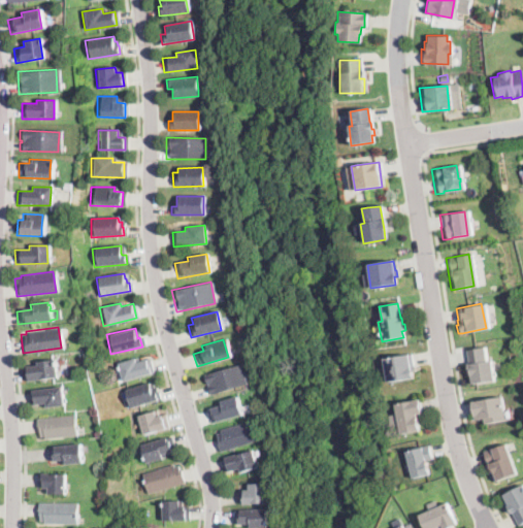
[(483,361),(483,362),(487,362),(490,381),(468,385),(466,372),(464,372),(463,365),(465,365),(463,351),(481,348),(483,361)]
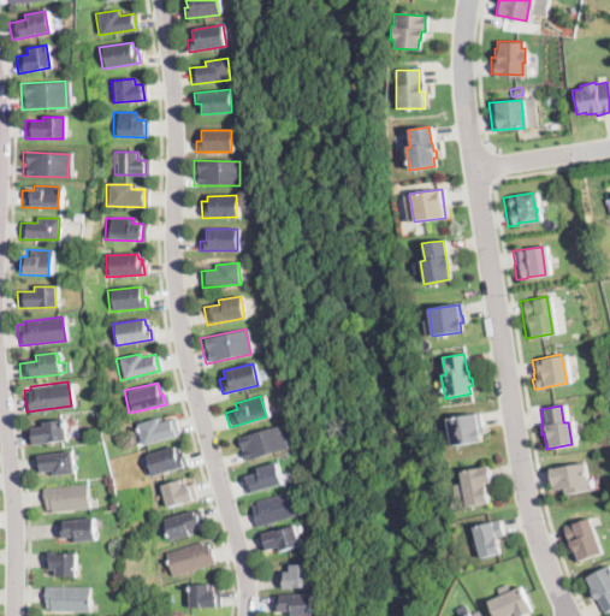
[(479,422),(479,426),(480,426),(481,433),(478,433),(479,442),(450,446),(445,419),(478,413),(479,422)]
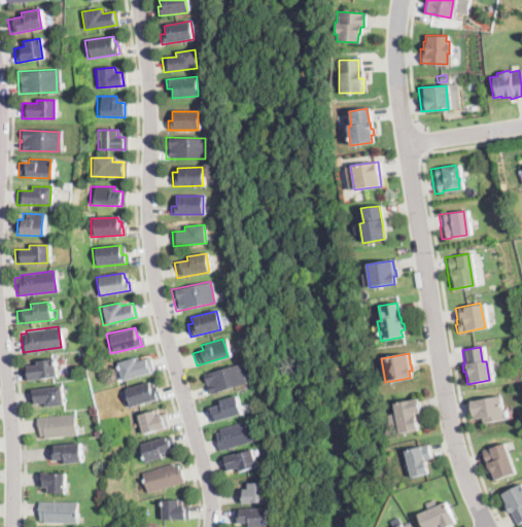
[(135,358),(136,360),(145,357),(150,372),(117,382),(112,363),(135,357),(135,358)]
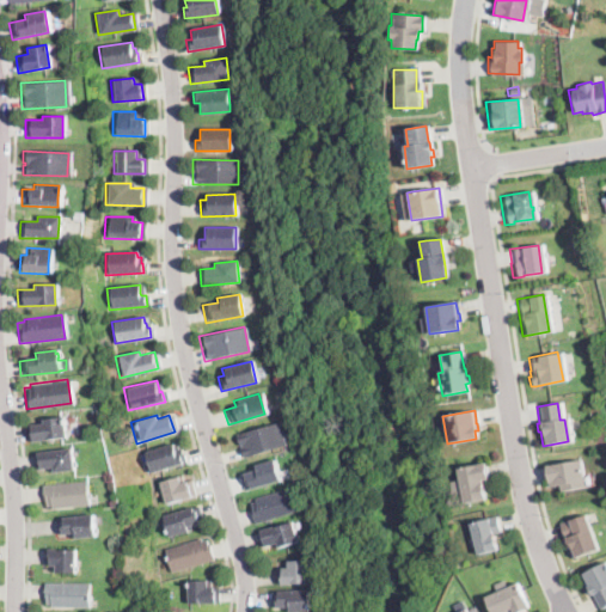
[(28,442),(26,442),(24,426),(40,424),(40,420),(61,417),(63,438),(28,442)]
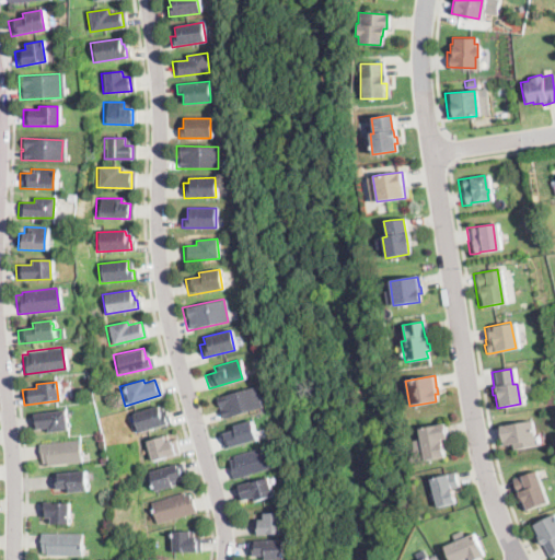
[(259,407),(219,420),(212,398),(253,386),(259,407)]
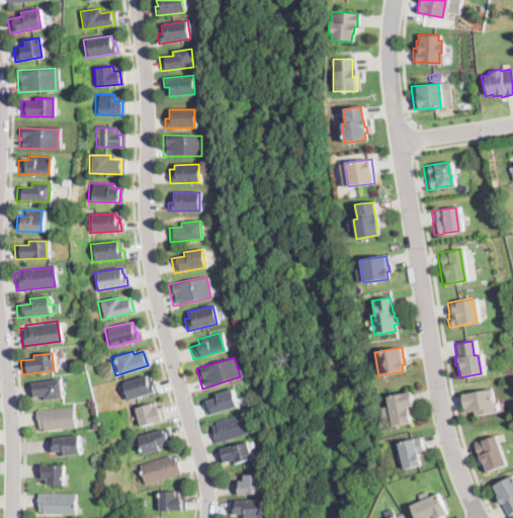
[(146,375),(147,380),(150,379),(151,383),(152,383),(155,392),(123,401),(122,397),(118,383),(146,375)]
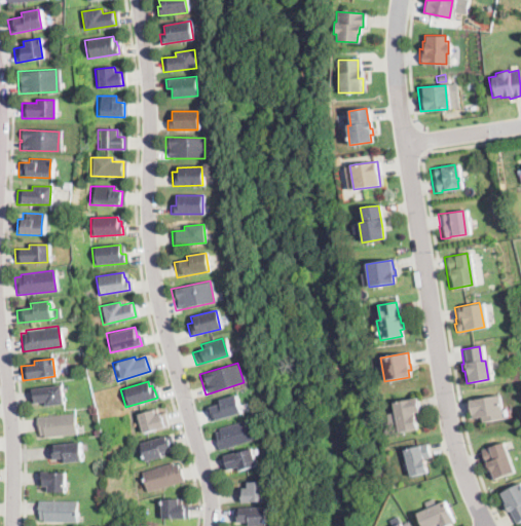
[(60,393),(60,398),(62,398),(63,404),(41,407),(40,403),(29,404),(29,403),(27,390),(59,385),(60,393)]
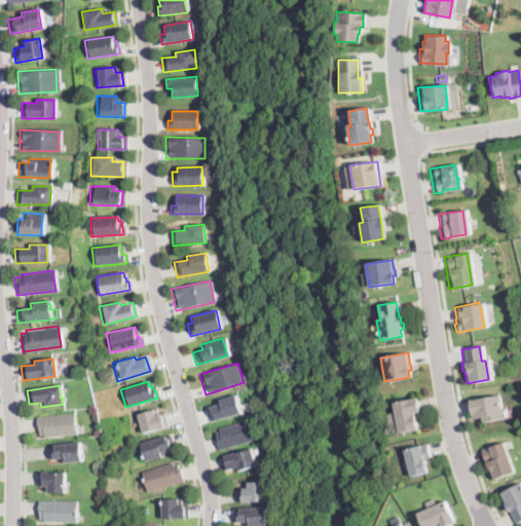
[(209,422),(207,422),(203,409),(218,405),(217,400),(232,396),(238,414),(209,422)]
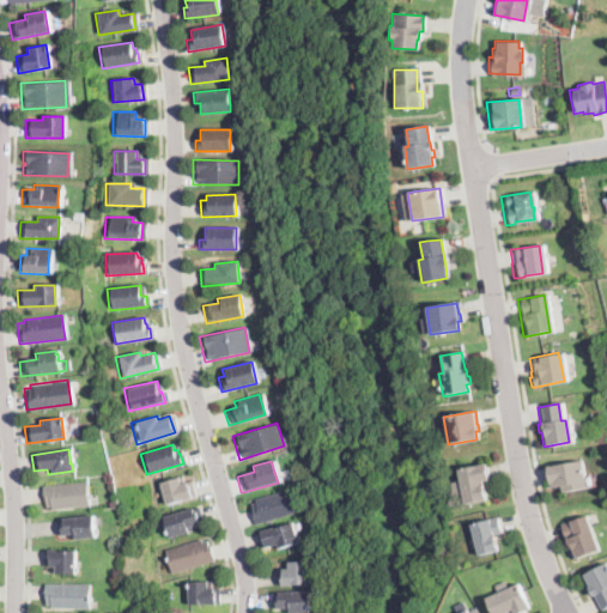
[(580,478),(582,489),(558,493),(557,487),(547,490),(547,487),(542,467),(577,461),(580,478)]
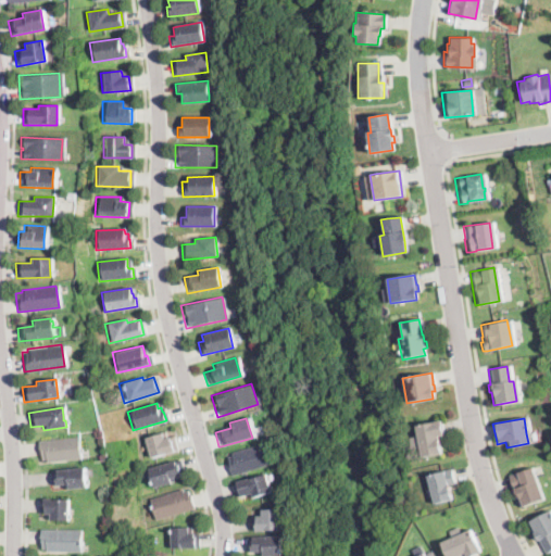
[(422,456),(420,456),(414,426),(433,422),(431,421),(439,420),(441,436),(436,437),(439,453),(422,456)]
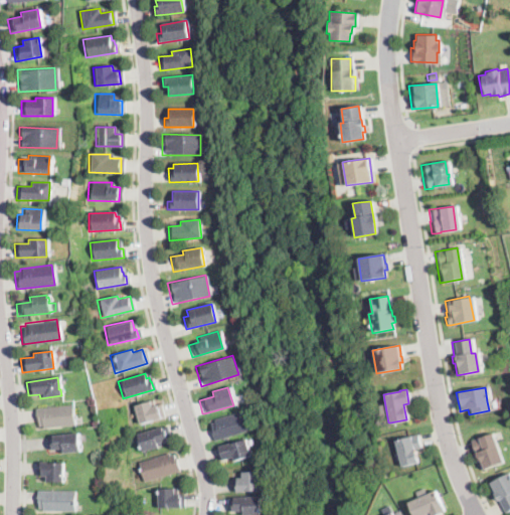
[(151,406),(158,404),(162,417),(136,424),(131,405),(149,400),(151,406)]
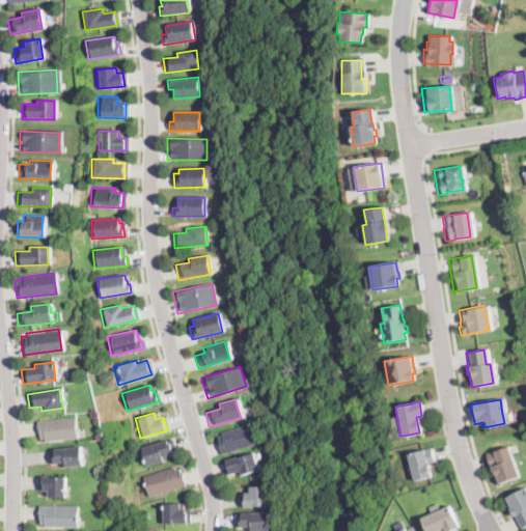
[(72,418),(73,428),(76,428),(76,431),(74,431),(75,438),(40,442),(40,440),(36,440),(35,432),(34,432),(33,421),(72,418)]
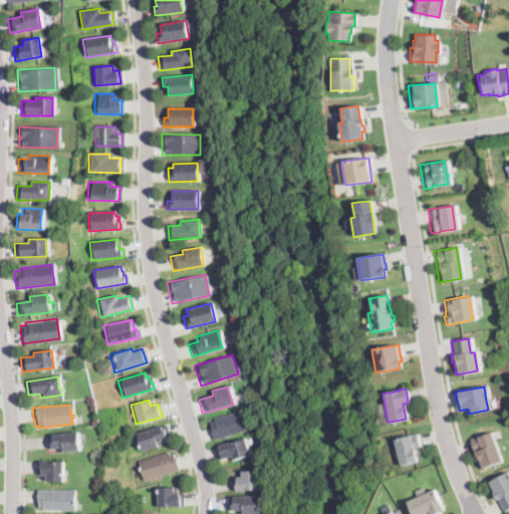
[(210,440),(206,424),(211,422),(211,420),(241,411),(246,430),(210,440)]
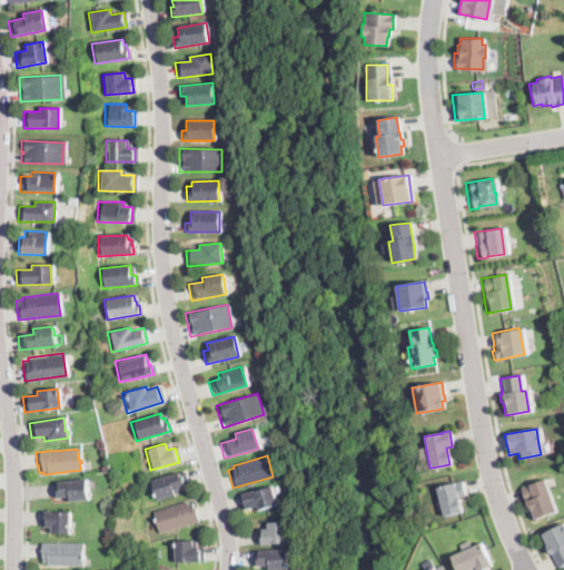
[(155,500),(152,500),(148,481),(182,472),(186,485),(172,489),(175,494),(155,500)]
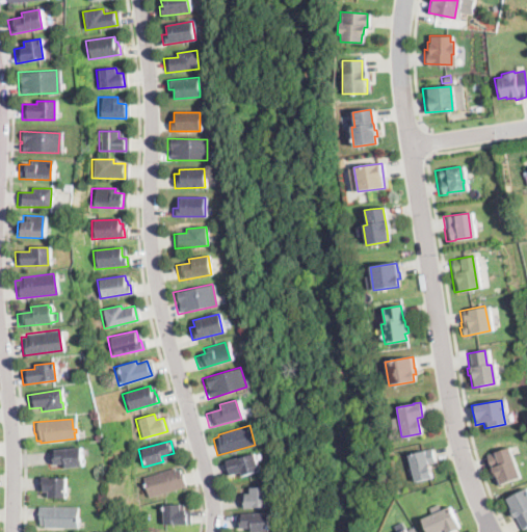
[(78,455),(79,459),(81,459),(81,462),(80,462),(80,467),(60,469),(59,463),(48,466),(47,463),(46,451),(78,448),(78,455)]
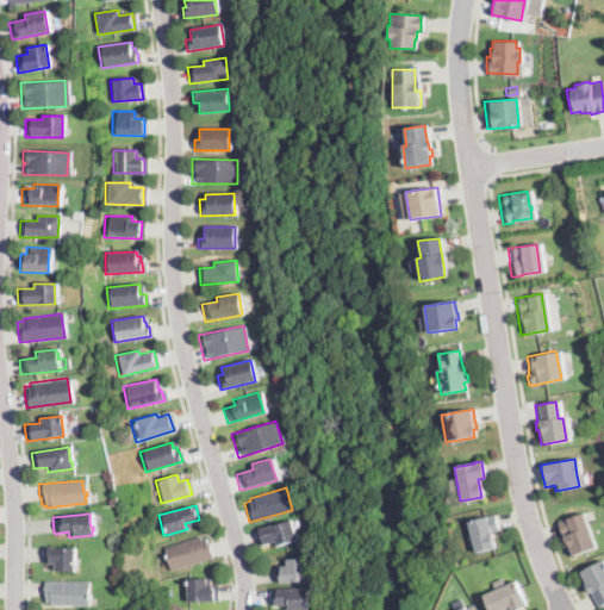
[(583,522),(590,542),(592,547),(566,556),(561,543),(562,542),(561,539),(560,539),(554,522),(579,514),(583,522)]
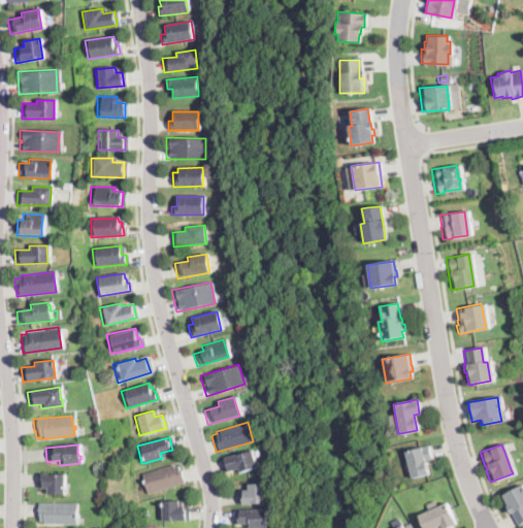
[(425,474),(410,479),(402,452),(415,449),(425,446),(428,459),(422,461),(425,474)]
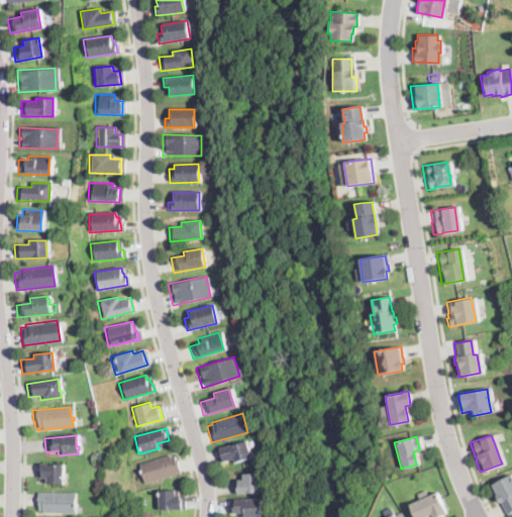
[(245,447),(247,451),(248,451),(249,454),(248,455),(249,458),(229,463),(228,459),(217,462),(213,449),(244,440),(245,447)]
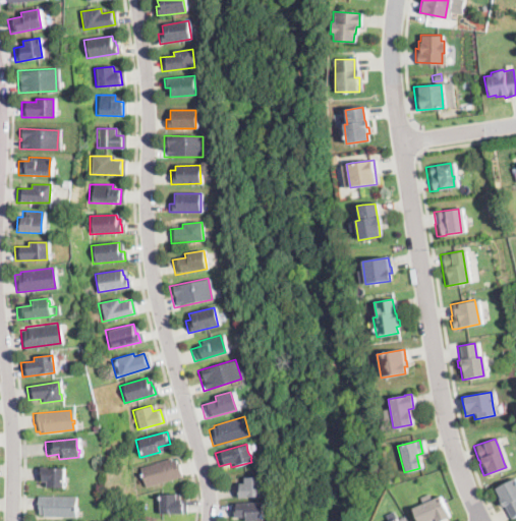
[(168,460),(168,461),(172,460),(173,464),(174,464),(178,477),(142,487),(136,468),(168,459),(168,460)]
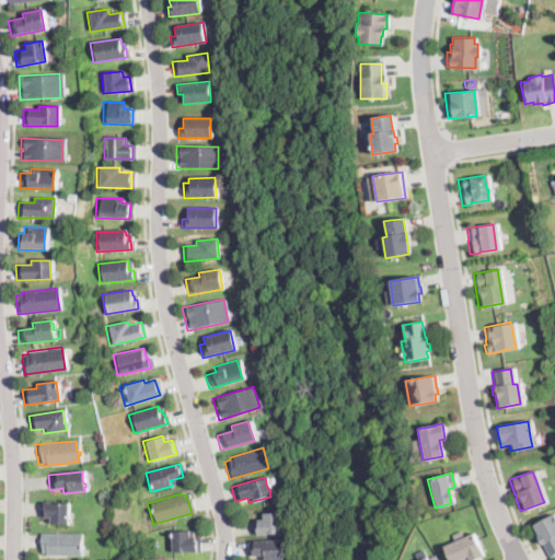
[(66,512),(66,518),(67,518),(67,522),(66,522),(66,524),(46,524),(46,517),(37,517),(37,516),(37,503),(66,503),(66,512)]
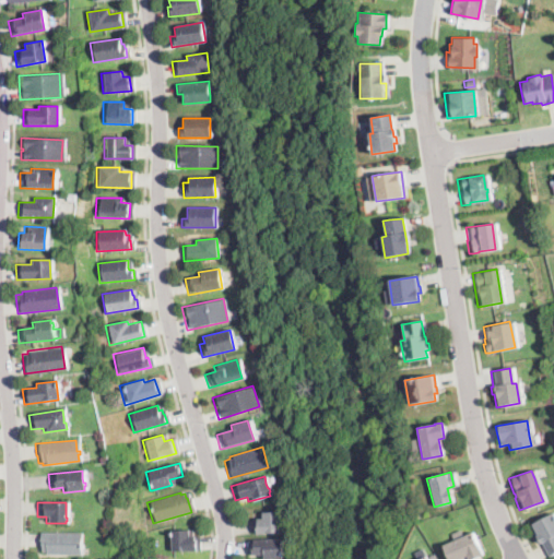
[(252,535),(250,535),(250,521),(260,520),(260,513),(278,513),(279,533),(252,535)]
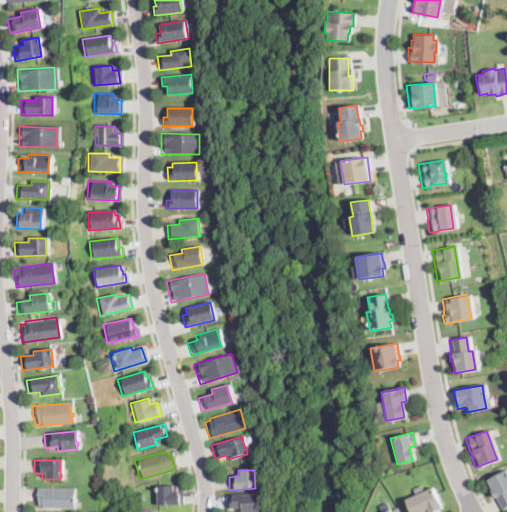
[(501,470),(504,475),(505,475),(506,478),(506,506),(499,511),(488,490),(483,479),(501,470)]
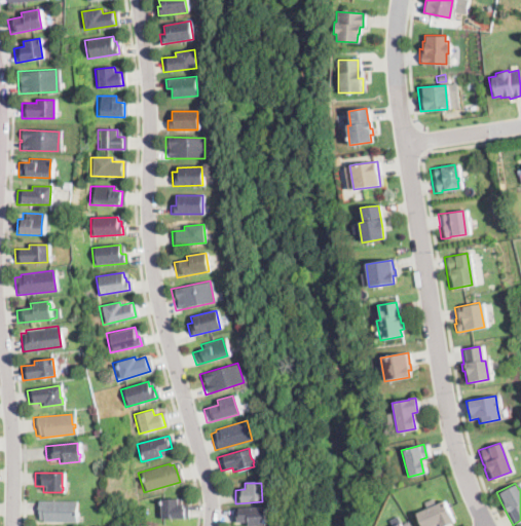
[(178,501),(178,504),(185,504),(185,519),(158,520),(158,499),(178,499),(178,501)]
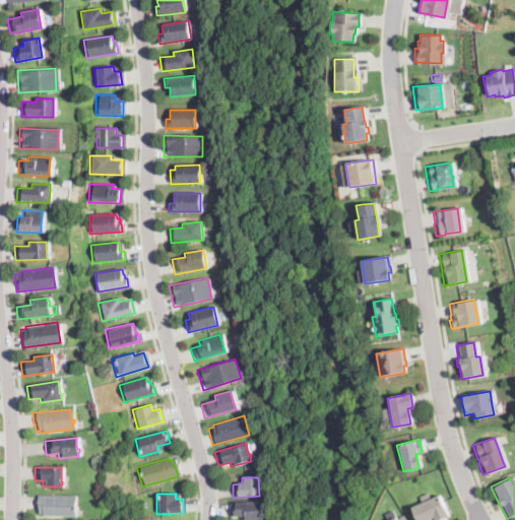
[(73,516),(40,516),(40,514),(36,514),(36,510),(34,510),(34,496),(73,496),(73,516)]
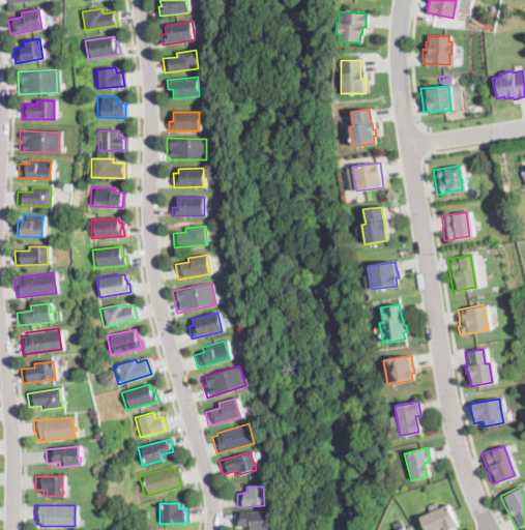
[(454,527),(447,529),(423,529),(417,518),(435,510),(446,505),(456,527),(454,527)]
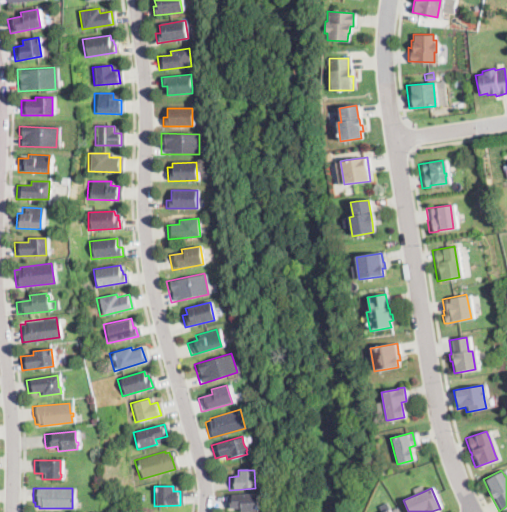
[(256,507),(256,511),(236,511),(236,509),(225,509),(224,495),(256,494),(256,507)]
